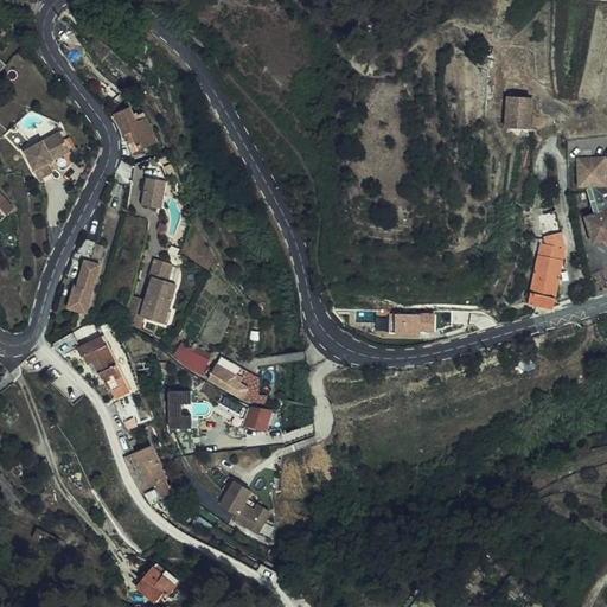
[(11,52),(1,62),(8,69),(18,59),(11,52)]
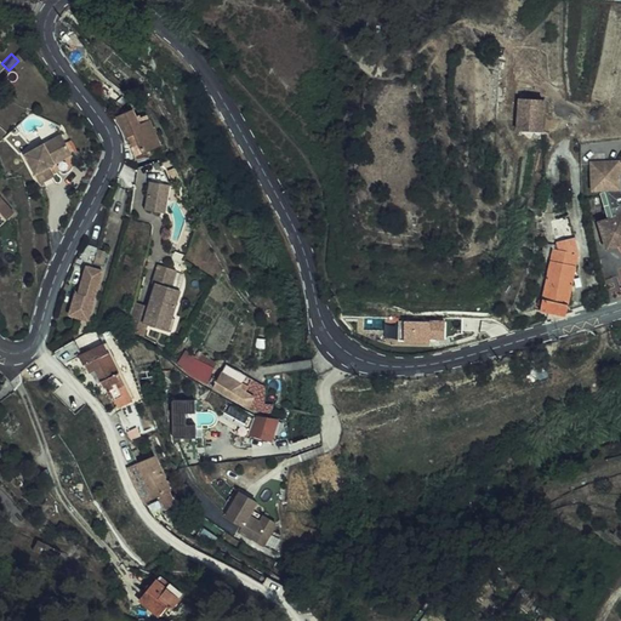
[(523,126),(547,130),(552,97),(527,95),(523,126)]
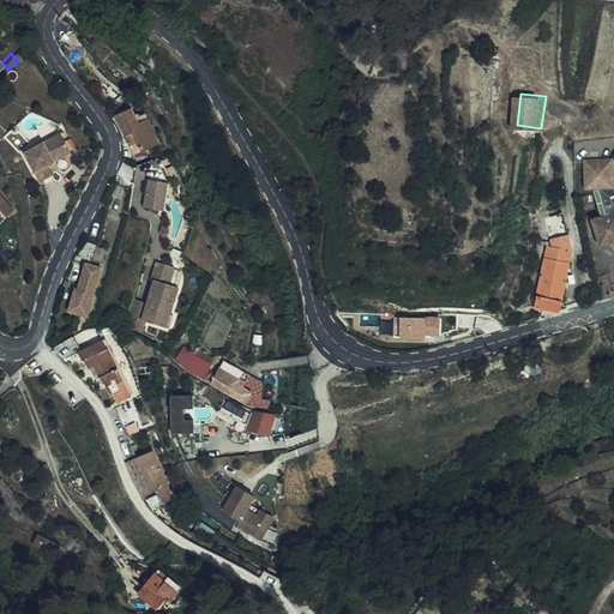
[(128,134),(138,130),(133,122),(127,110),(114,119),(118,124),(121,122),(128,134)]
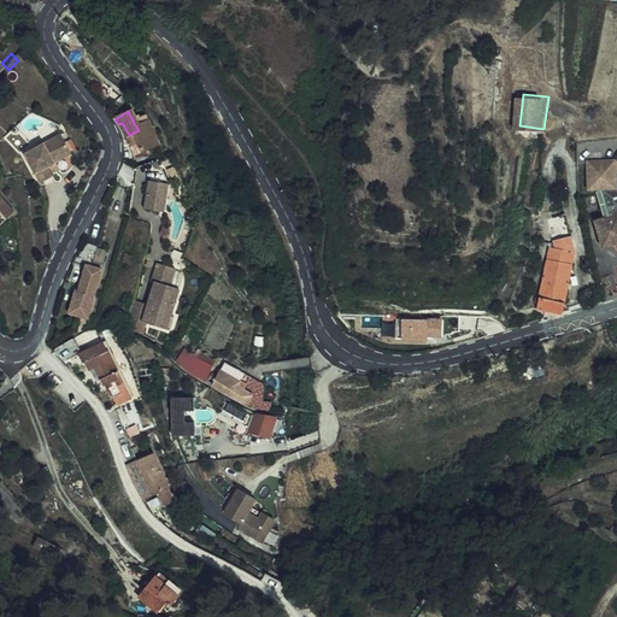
[(134,123),(139,130),(146,142),(135,148),(139,154),(160,144),(146,116),(134,123)]
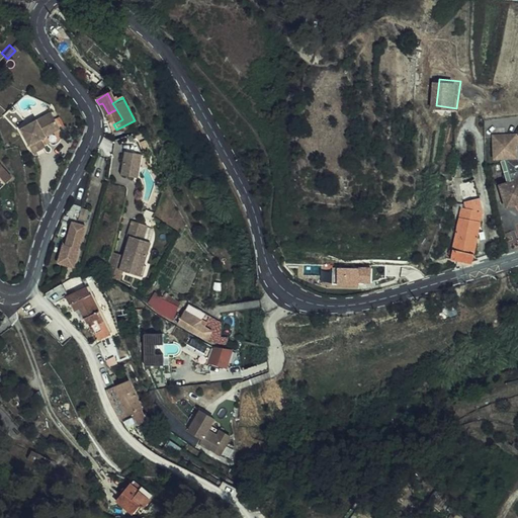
[(110,123),(112,122),(108,113),(102,103),(99,104),(110,123)]
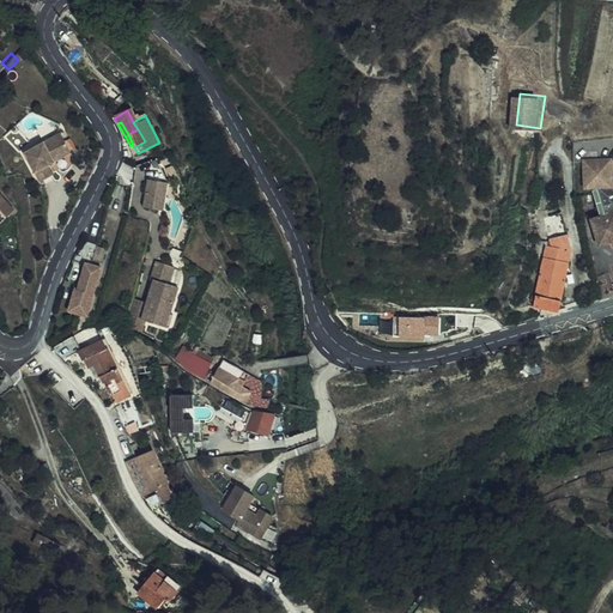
[(133,145),(134,147),(145,141),(138,129),(128,134),(133,145)]
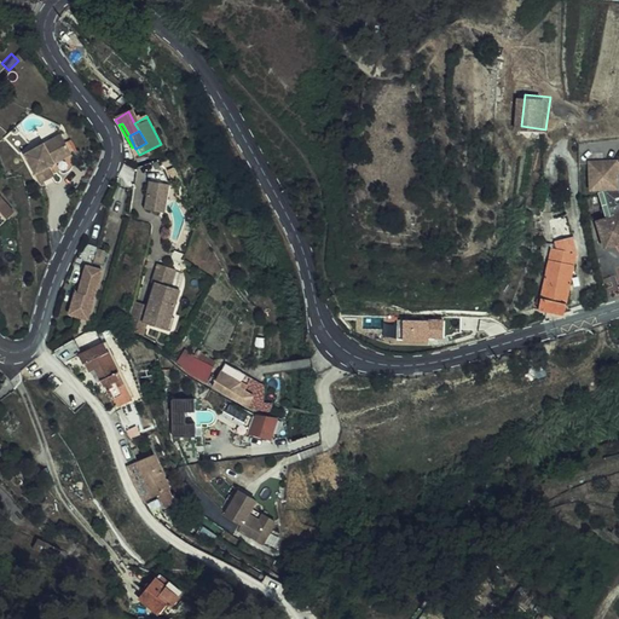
[(35,185),(52,178),(48,167),(69,158),(59,137),(22,155),(35,185)]
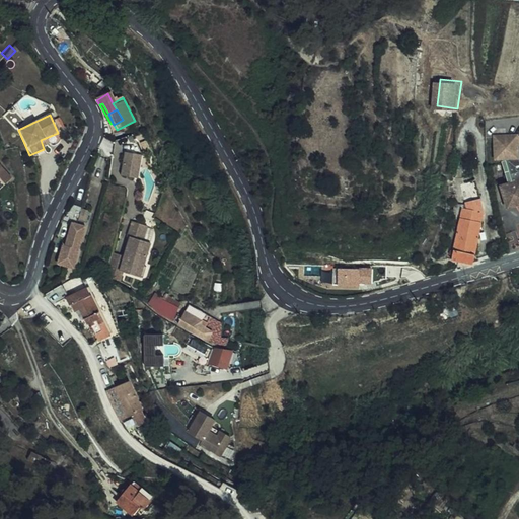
[(507,158),(514,182),(504,186),(505,191),(503,192),(509,209),(518,206),(518,157),(518,158),(518,137),(496,137),(497,159),(507,158)]
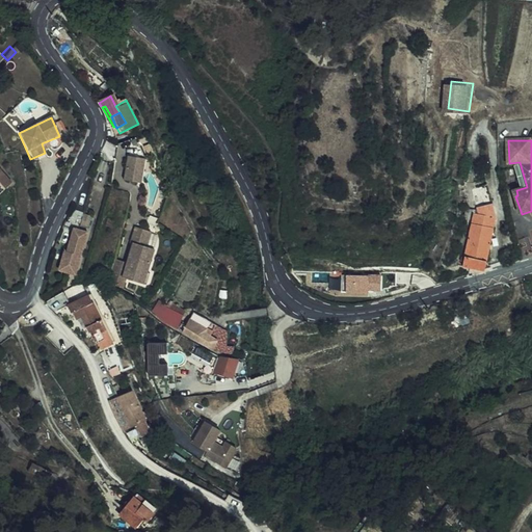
[(140,185),(144,161),(129,158),(124,182),(140,185)]
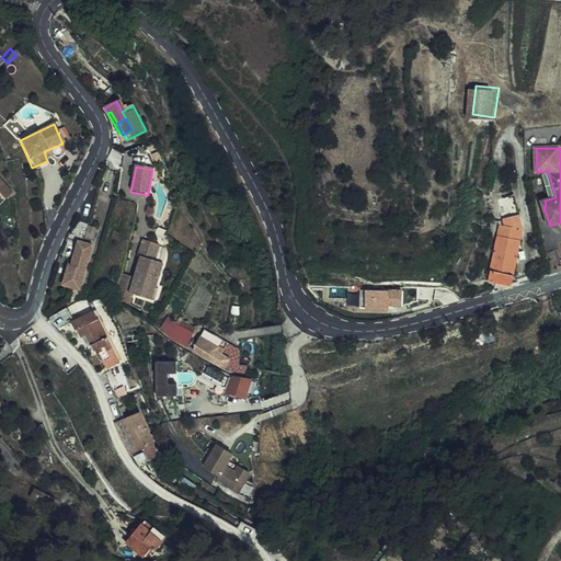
[(0,192),(7,198),(9,197),(14,193),(0,175),(0,192)]
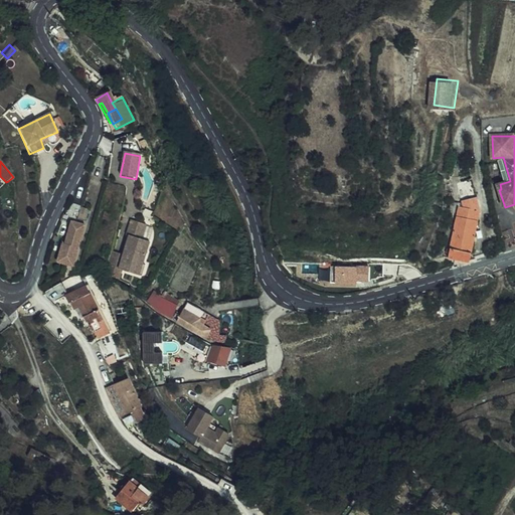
[(464,183),(462,204),(465,205),(465,203),(480,205),(475,178),(464,183)]
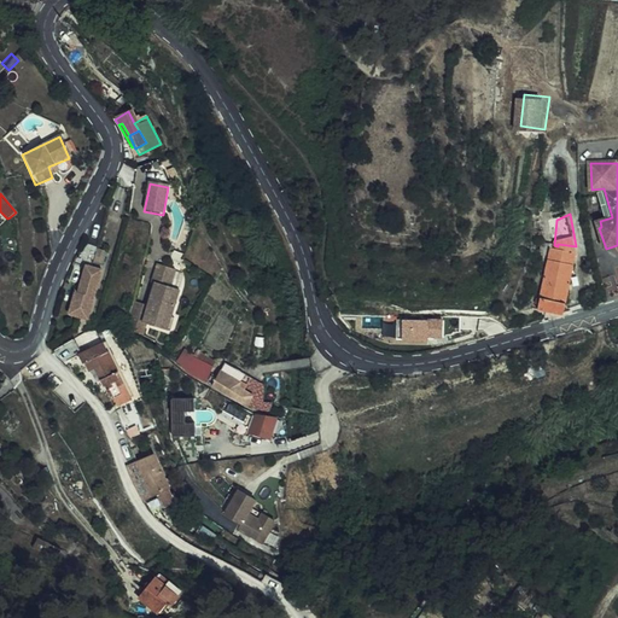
[(579,254),(578,255),(576,246),(558,244),(558,246),(554,245),(553,249),(543,292),(536,291),(532,307),(563,313),(567,313),(579,254)]
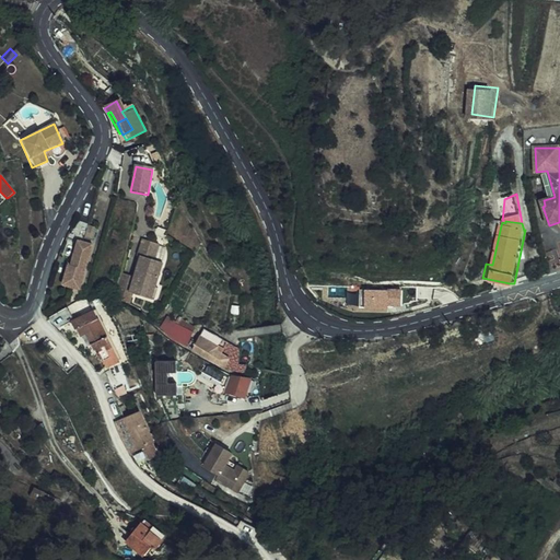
[(132,293),(138,280),(150,284),(144,298),(154,301),(159,289),(154,289),(163,264),(154,260),(160,244),(146,240),(143,240),(139,256),(141,256),(135,277),(121,272),(115,295),(129,306),(132,293)]
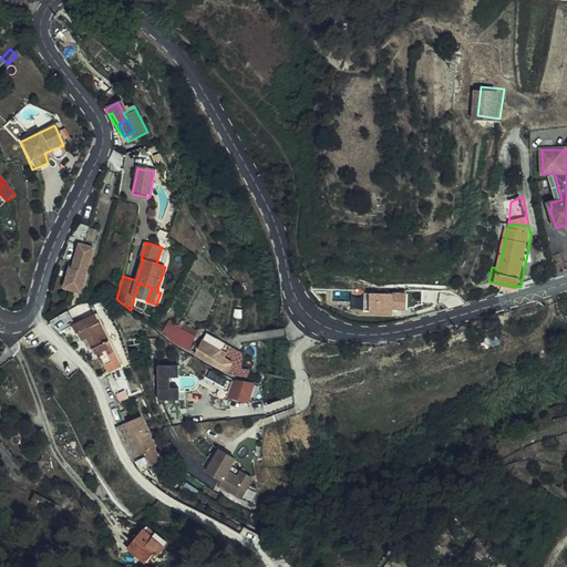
[(79,291),(92,248),(83,246),(82,249),(76,248),(70,269),(68,268),(62,287),(79,291)]
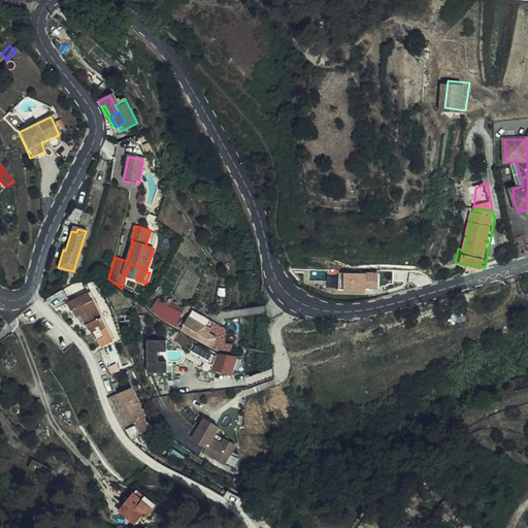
[(149,243),(157,245),(161,233),(152,230),(149,243)]
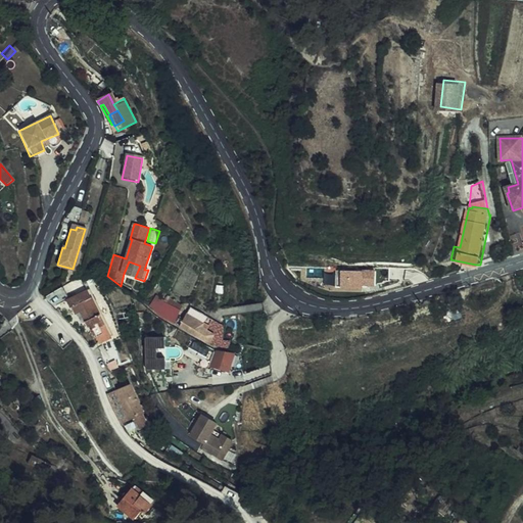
[(140,266),(129,262),(124,274),(135,278),(140,266)]
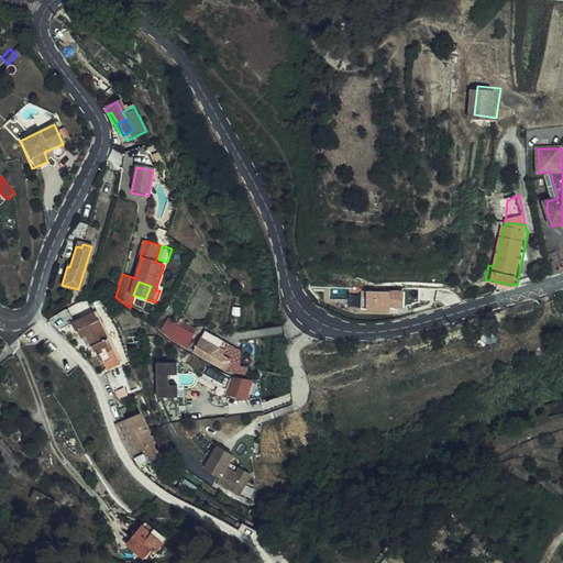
[(388,291),(366,291),(366,308),(387,309),(387,306),(399,306),(399,289),(388,289),(388,291)]
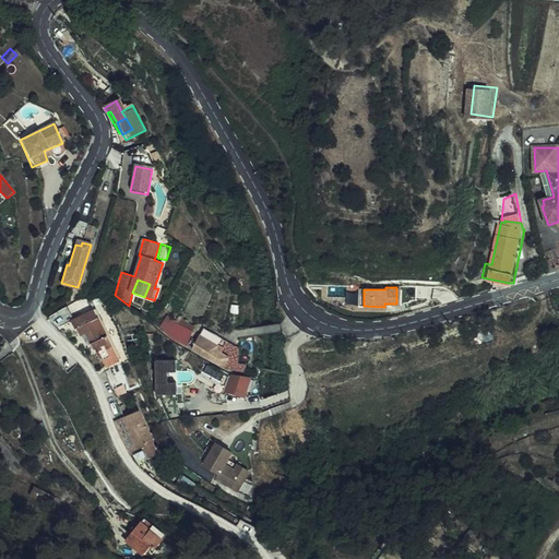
[(103,359),(114,354),(92,310),(67,322),(71,331),(76,329),(80,335),(84,333),(93,349),(97,347),(103,359)]
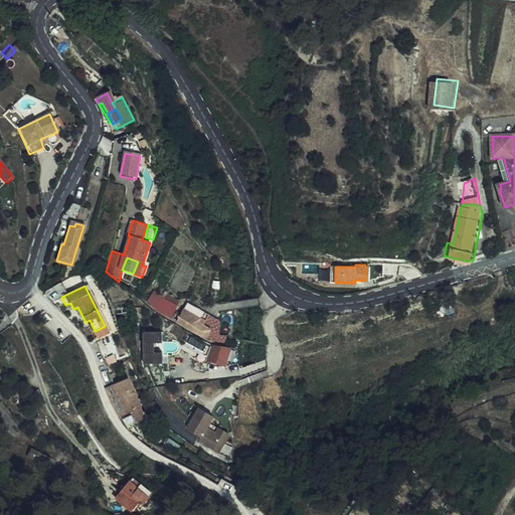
[(152,292),(147,299),(167,314),(172,307),(152,292)]
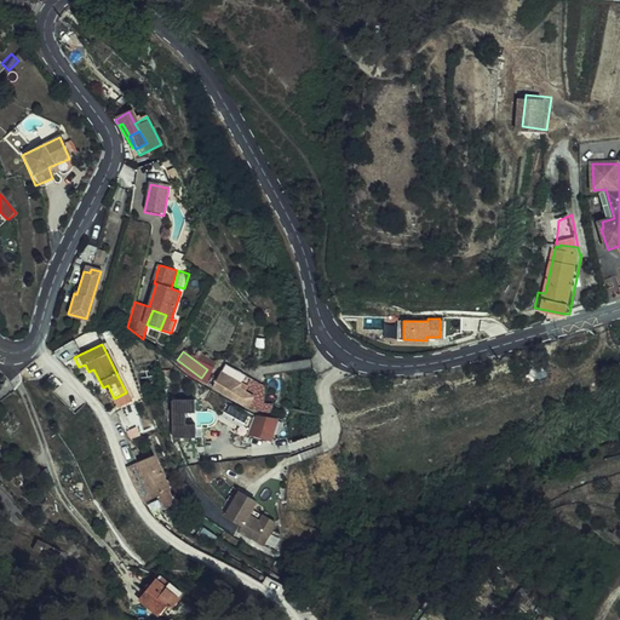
[(225,361),(222,367),(219,368),(244,388),(250,380),(225,361)]
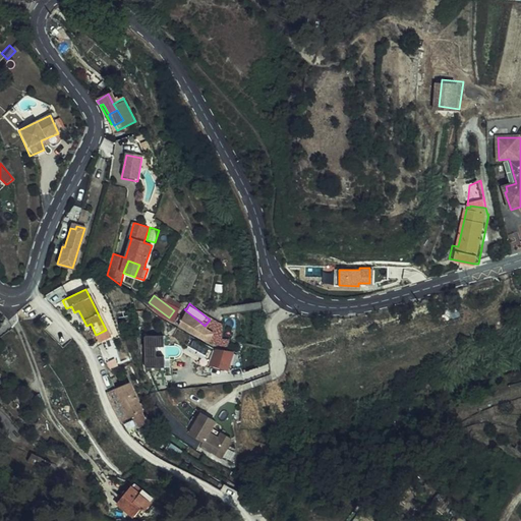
[(211,336),(201,329),(205,326),(184,309),(175,322),(205,344),(211,336)]
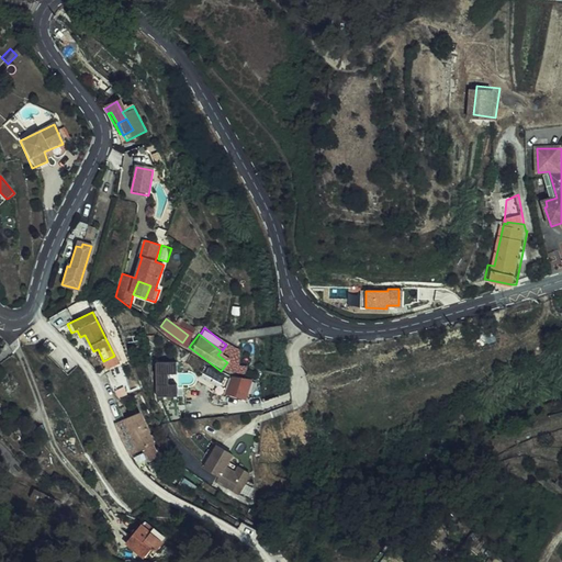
[(233,350),(226,345),(221,351),(217,355),(227,362),(221,371),(226,373),(232,373),(234,373),(233,350)]
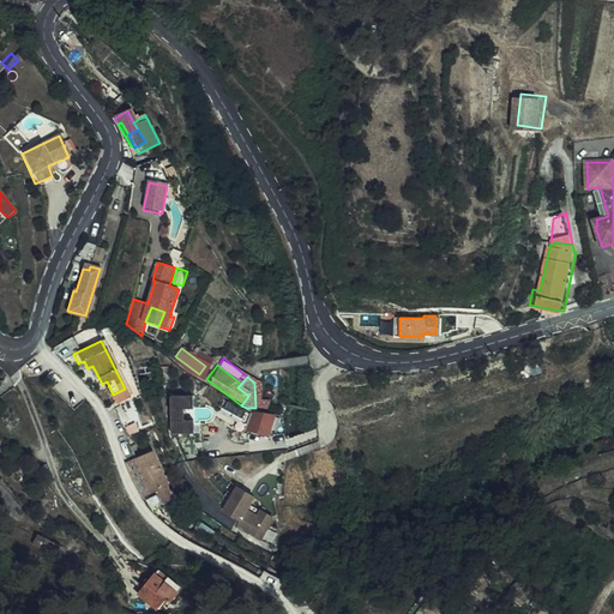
[(116,402),(128,396),(125,389),(113,395),(116,402)]
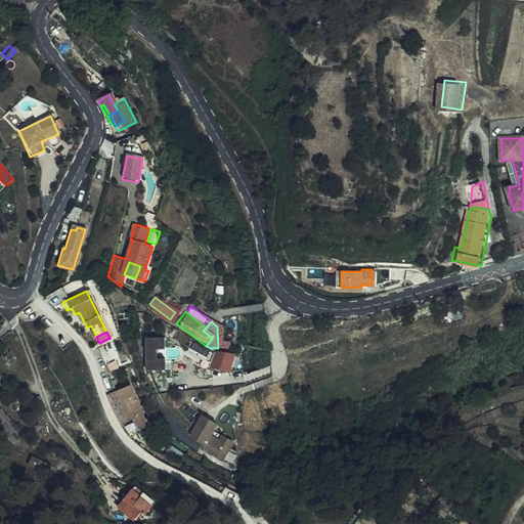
[(170,348),(169,338),(146,340),(149,367),(164,366),(162,349),(170,348)]
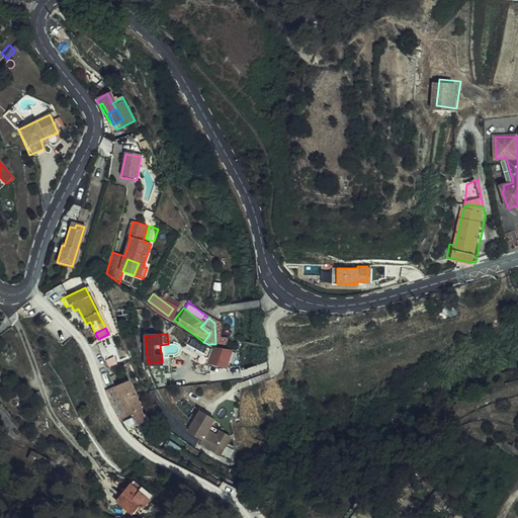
[(191,338),(186,349),(204,357),(209,346),(191,338)]
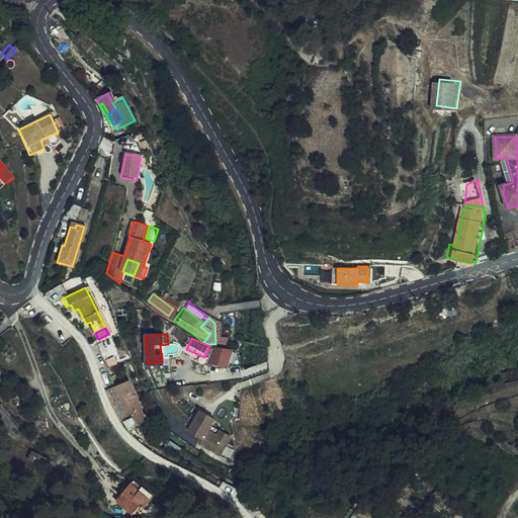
[(226,369),(233,352),(216,349),(209,362),(226,369)]
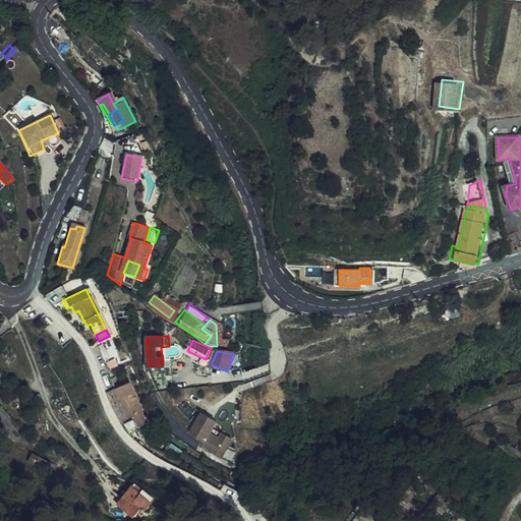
[(129,419),(143,413),(128,384),(114,390),(129,419)]
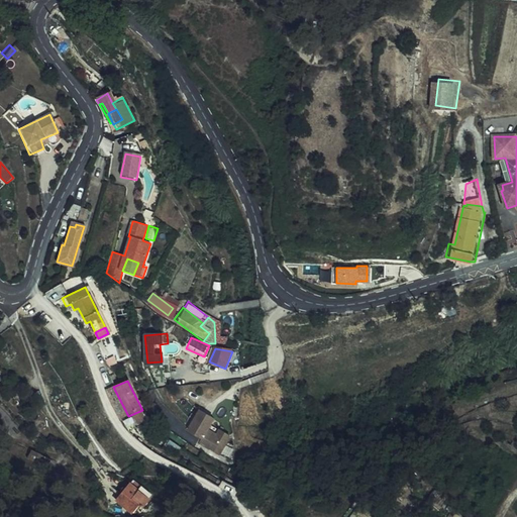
[(186,432),(193,437),(200,441),(199,443),(197,446),(216,456),(227,436),(218,432),(215,437),(205,432),(212,421),(197,412),(186,432)]
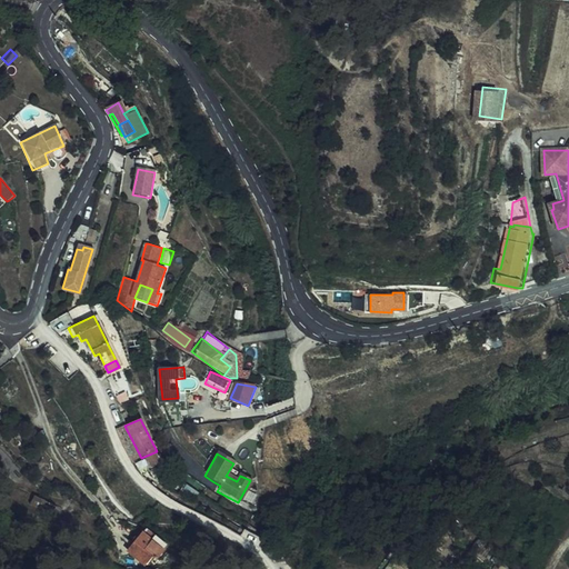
[(43,510),(48,502),(42,500),(39,498),(36,506),(43,510)]
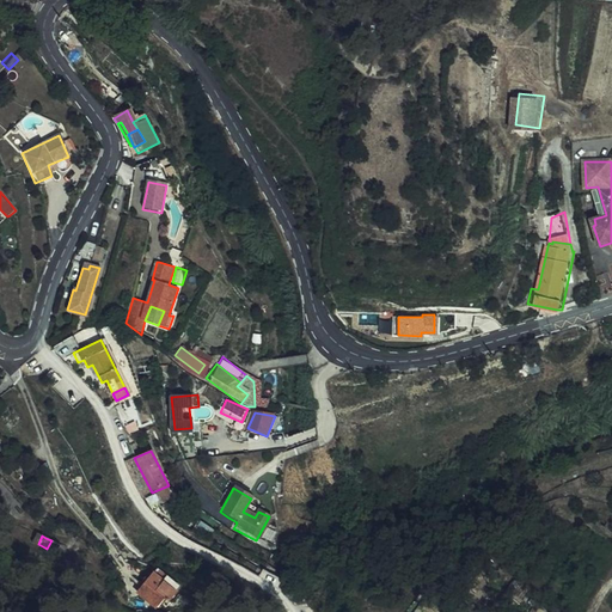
[(61,555),(66,548),(51,540),(47,549),(61,555)]
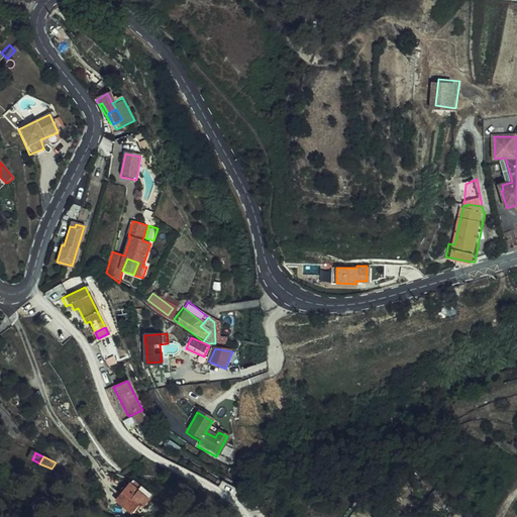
[(130,481),(116,500),(133,513),(140,504),(143,506),(151,496),(130,481)]
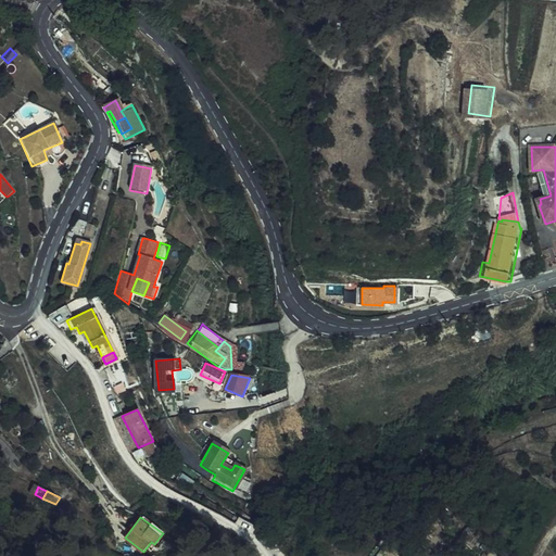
[(370,529),(377,532),(381,523),(376,520),(370,529)]
